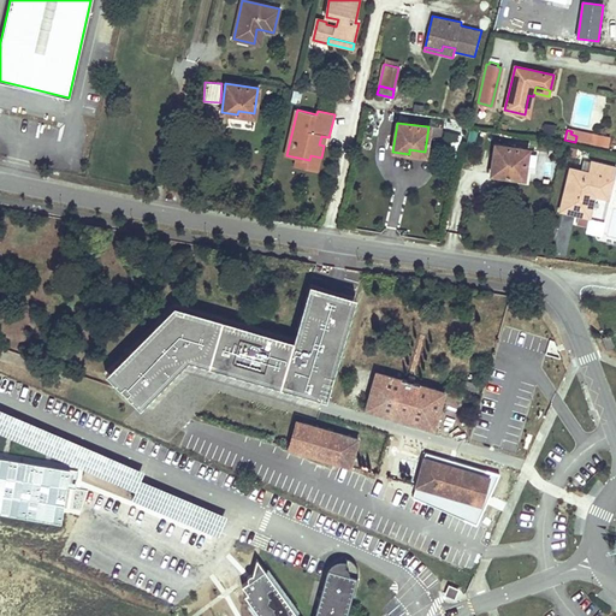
[(576,136),(575,142),(590,146),(592,136),(572,131),(570,134),(576,136)]
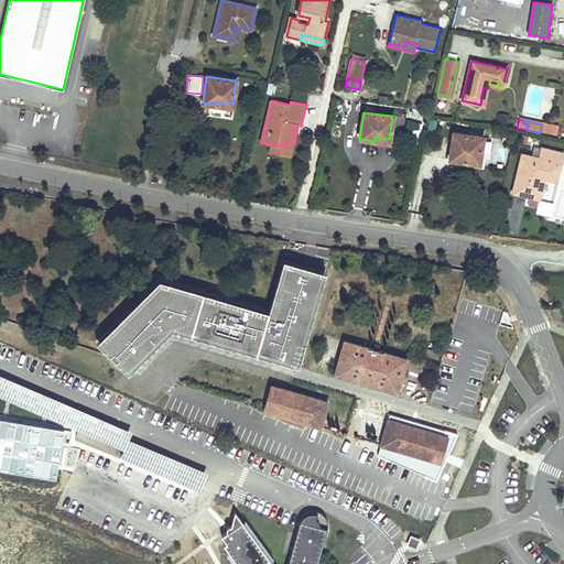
[(420,144),(421,122),(408,122),(407,143),(420,144)]
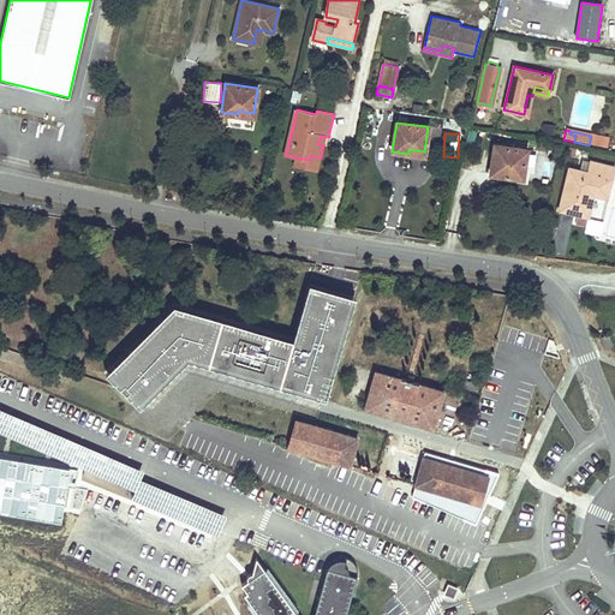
[(524,174),(527,149),(495,144),(490,174),(507,175),(508,173),(524,174)]
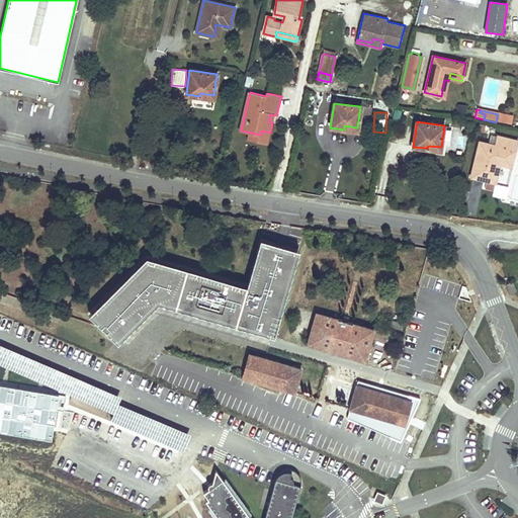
[(486,126),(480,125),(477,135),(483,136),(486,126)]
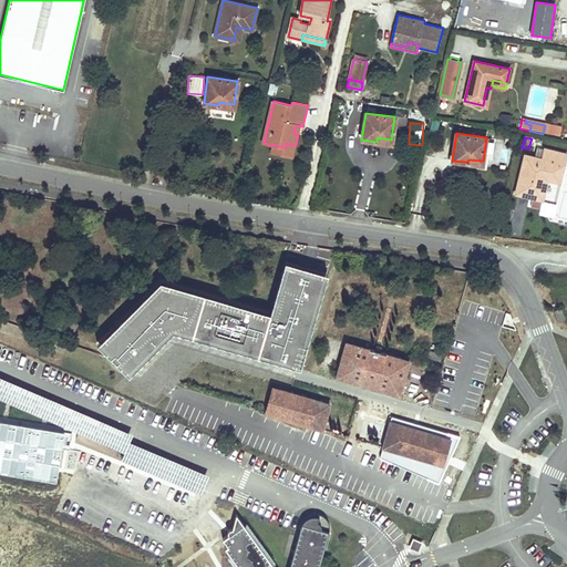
[(275,145),(272,154),(292,158),(296,145),(286,143),(285,147),(275,145)]
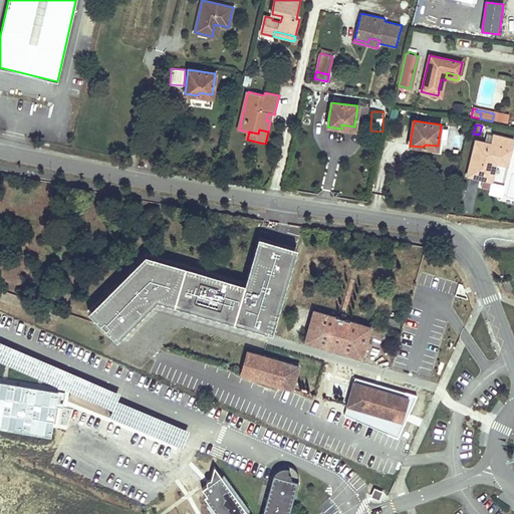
[(476,141),(468,176),(492,182),(497,163),(498,157),(503,157),(505,148),(512,151),(513,142),(513,140),(494,136),(492,145),(476,141)]
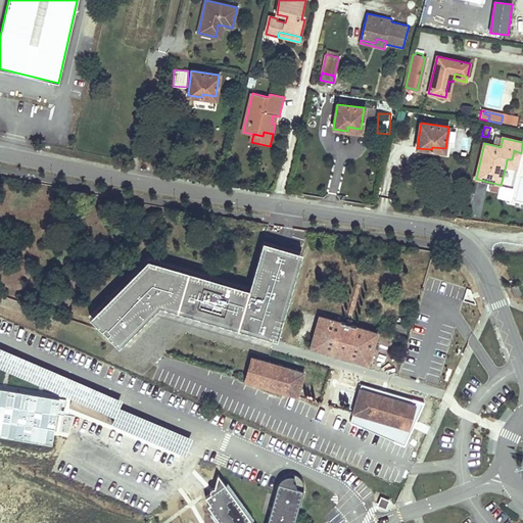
[(512,159),(507,159),(506,165),(517,169),(521,153),(514,150),(512,159)]
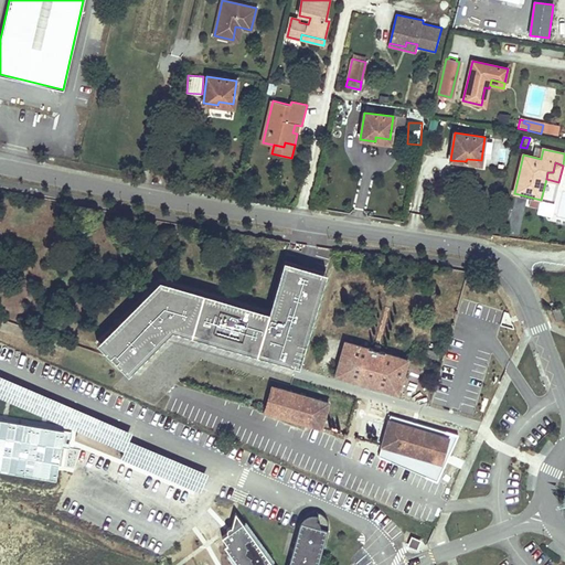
[(157,281),(99,339),(130,371),(174,326),(302,362),(328,274),(285,262),(269,316),(157,281)]
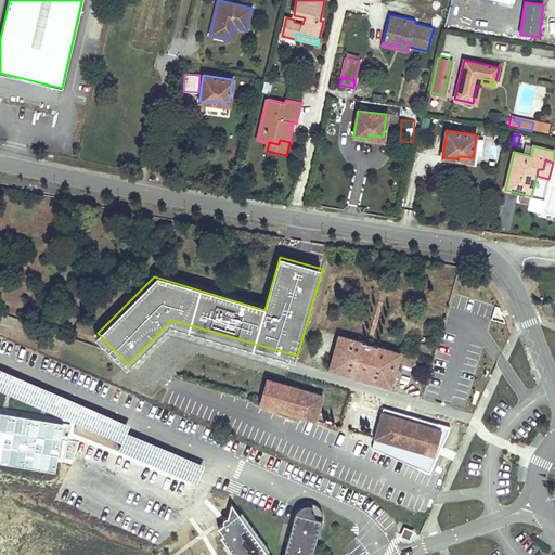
[(553,312),(550,301),(542,304),(545,314),(553,312)]
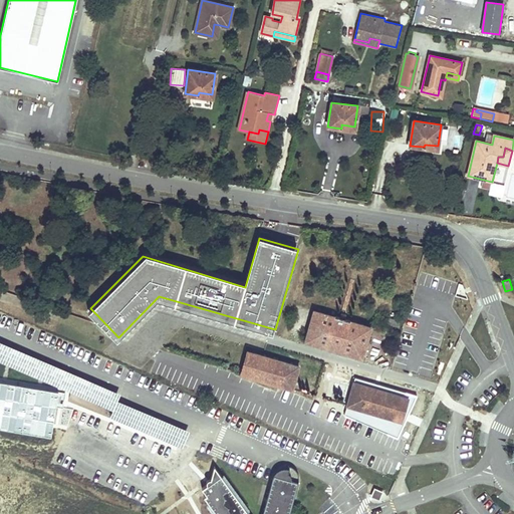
[(306,340),(362,356),(371,326),(348,319),(348,317),(335,314),(335,315),(315,309),(306,340)]
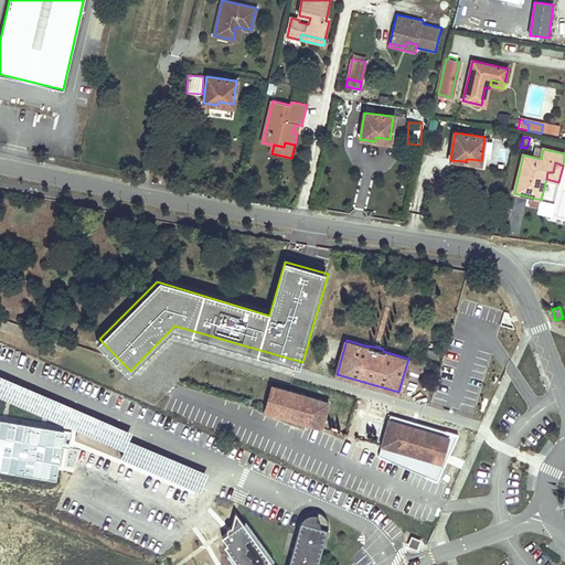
[(426,350),(426,352),(432,354),(430,358),(437,360),(439,353),(426,350)]
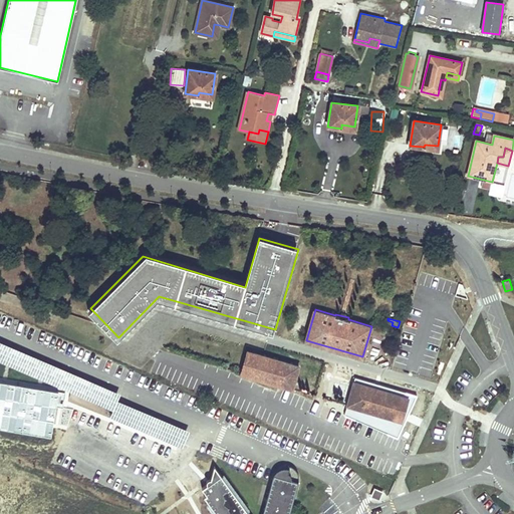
[(246,375),(253,353),(246,351),(239,373),(246,375)]
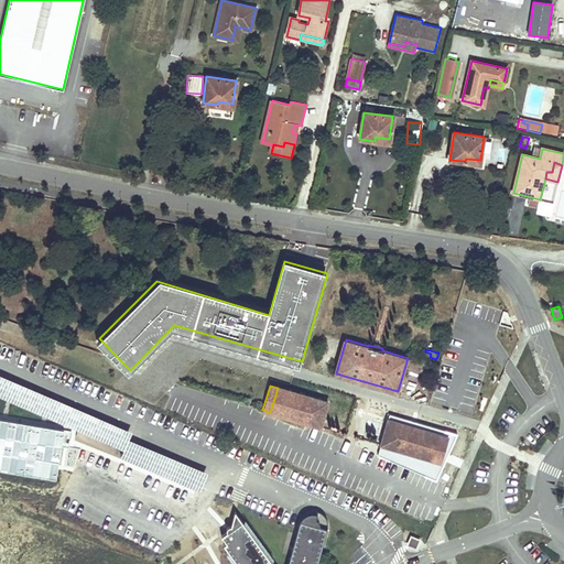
[(270,412),(320,427),(327,402),(278,388),(270,412)]
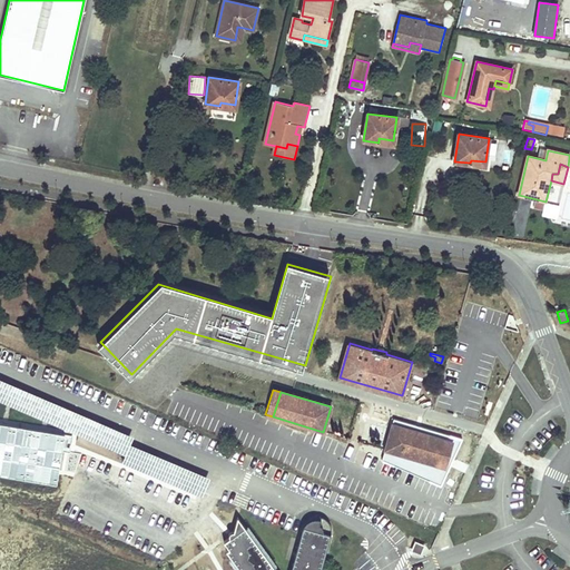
[(61,435),(0,423),(0,474),(55,484),(61,435)]
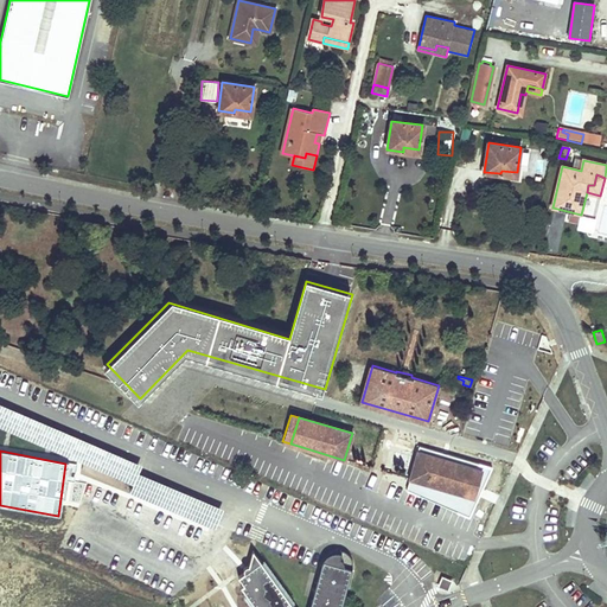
[(480,480),(478,458),(454,460),(454,461),(419,451),(416,460),(420,461),(416,470),(413,468),(410,479),(459,493),(460,493),(467,494),(471,494),(473,480),(480,480)]
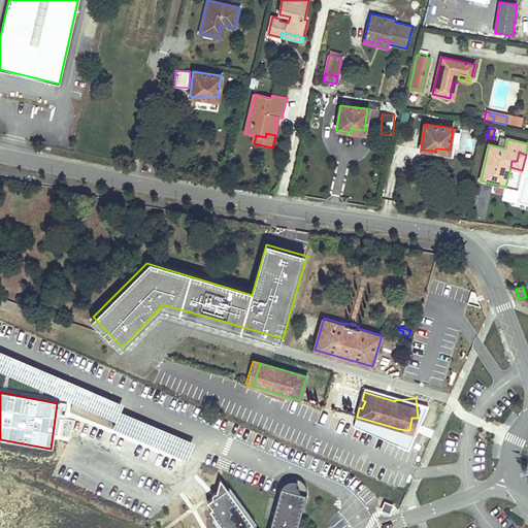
[(288,527),(289,527),(288,527),(297,527),(307,493),(307,492),(306,491),(306,488),(304,486),(303,485),(302,484),(300,483),(299,482),(298,482),(295,481),(293,487),(292,487),(290,487),(289,487),(287,488),(286,489),(286,491),(286,493),(286,495),(287,497),(288,498),(289,499),(289,500),(278,498),(269,527),(252,527),(253,527),(218,481),(213,497),(206,503),(209,508),(207,510),(219,527),(288,527)]
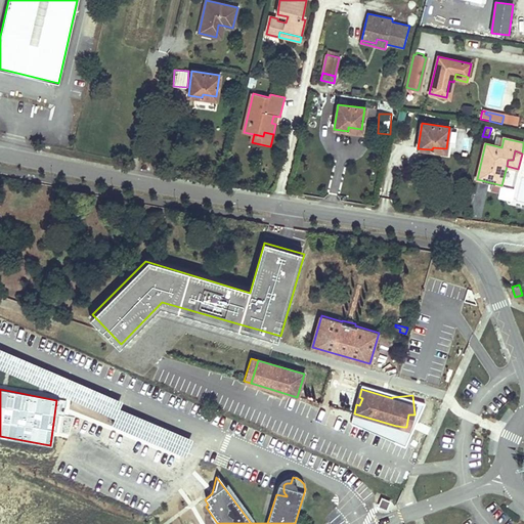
[(387,510),(390,500),(382,497),(378,507),(387,510)]
